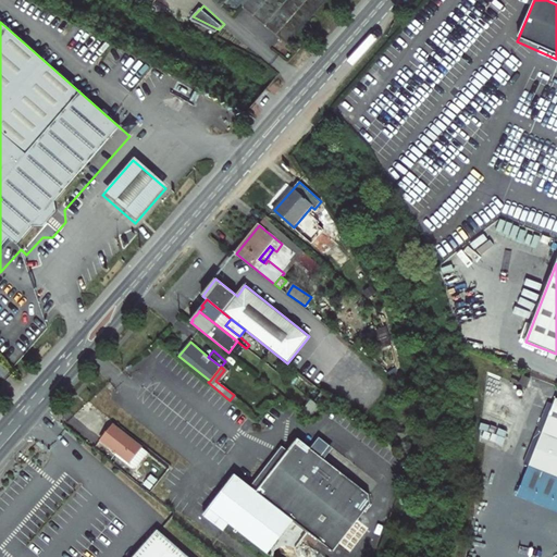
[(313,383),(307,379),(304,383),(310,387),(313,383)]
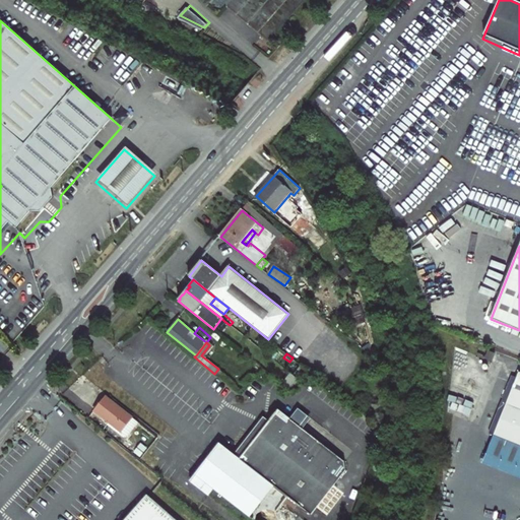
[(309,371),(302,366),(294,375),(300,381),(309,371)]
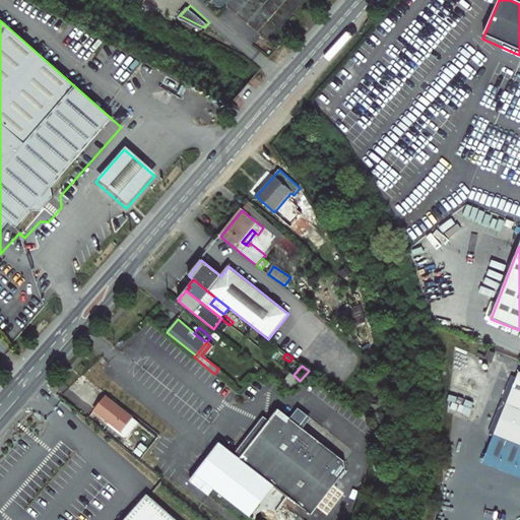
[(236,383),(218,369),(214,374),(232,387),(236,383)]
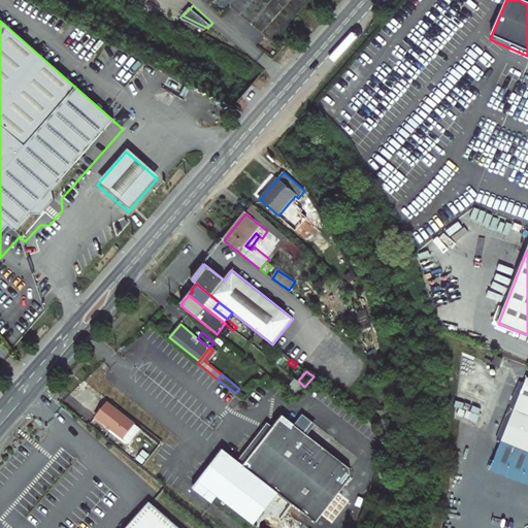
[(501,442),(527,377),(522,375),(496,440),(501,442)]
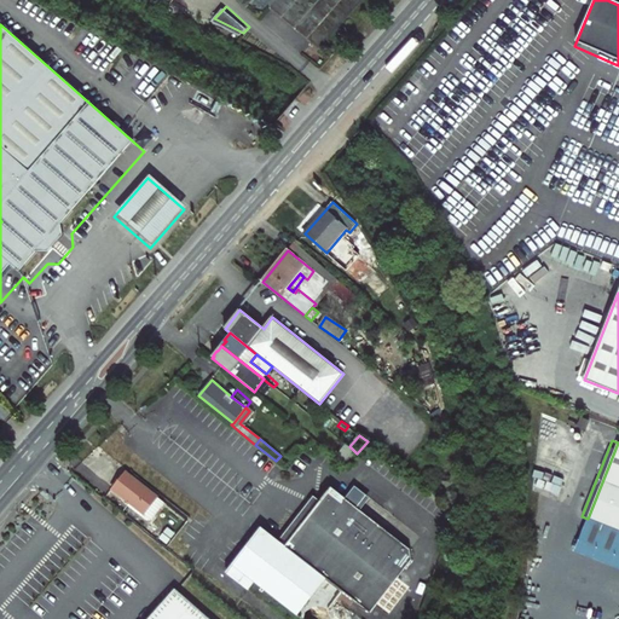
[(618,443),(588,519),(618,531),(618,443)]
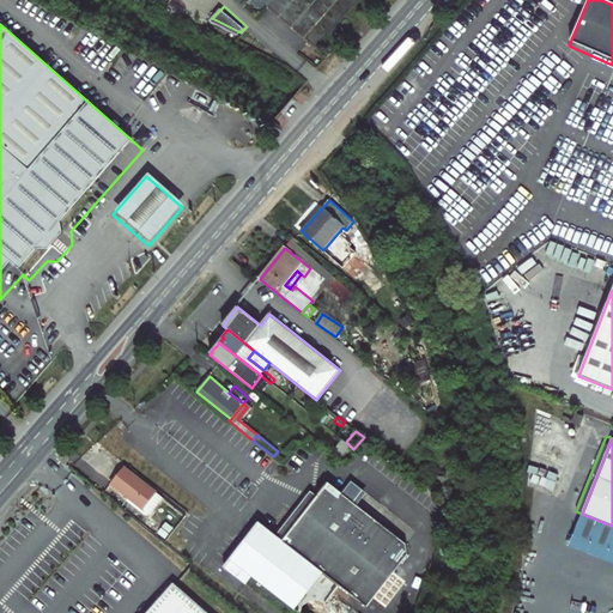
[(344,443),(335,453),(343,460),(351,450),(344,443)]
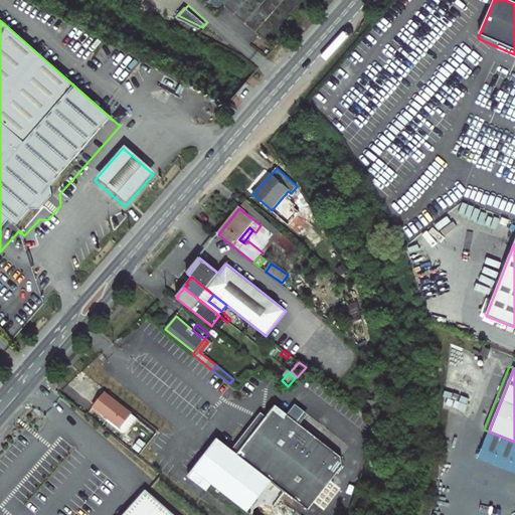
[(138,418),(106,392),(94,407),(127,433),(138,418)]
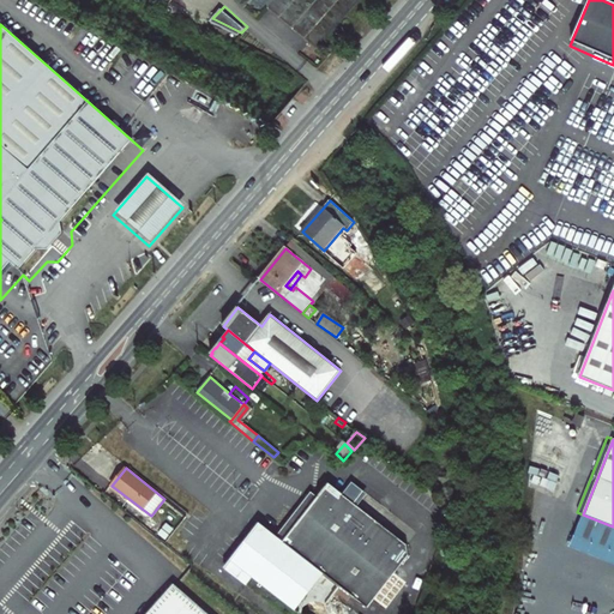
[(333,480),(345,489),(347,487),(335,479),(333,480)]
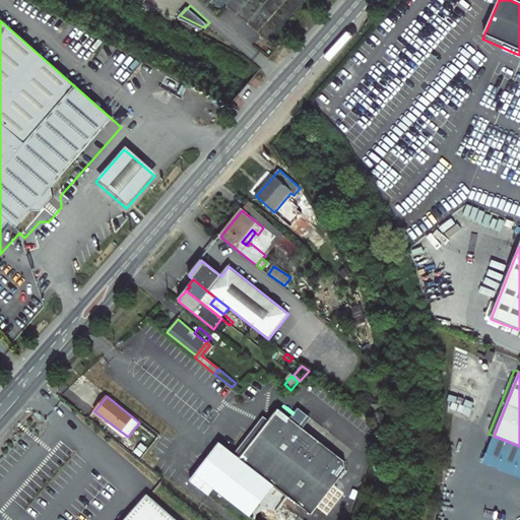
[(282,406),(275,416),(284,425),(293,414),(282,406)]
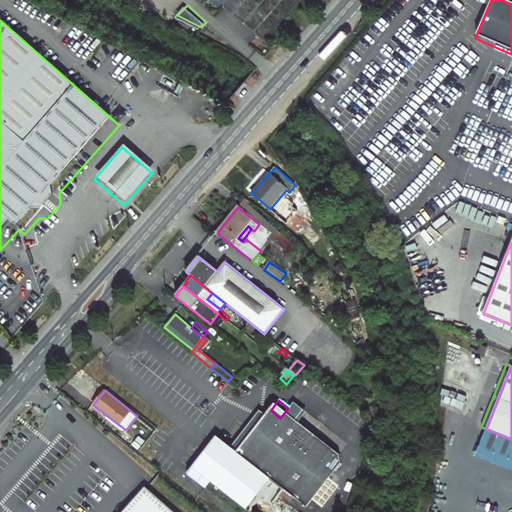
[(260,401),(257,405),(325,462),(325,452),(280,418),(271,410),(260,401)]
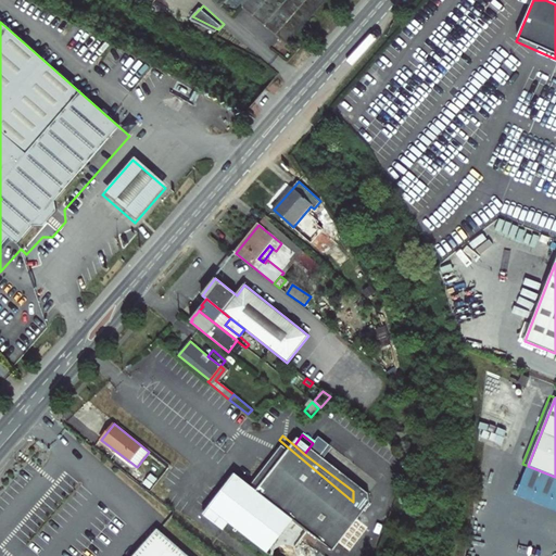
[(273,447),(254,472),(328,533),(353,502),(279,440),(273,447)]
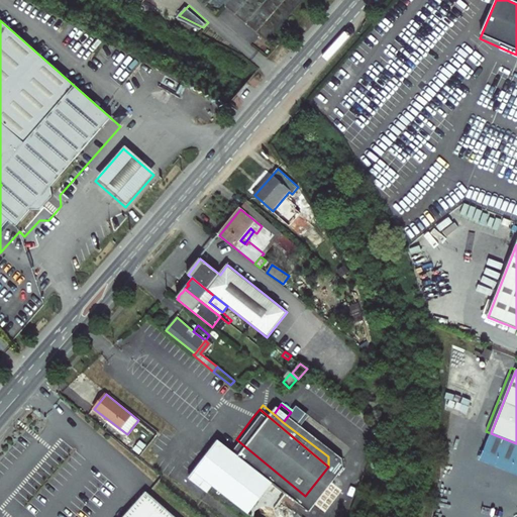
[(236,439),(253,416),(248,412),(230,434),(236,439)]
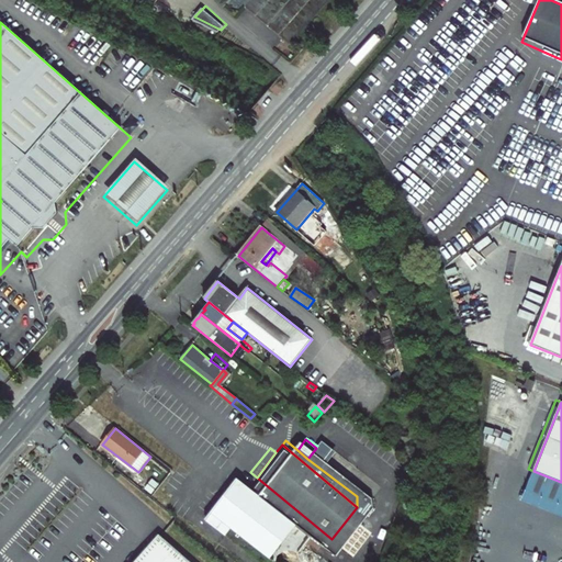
[(332,539),(257,478),(255,480),(248,474),(244,471),(237,480),(321,547),(325,549),(332,539)]
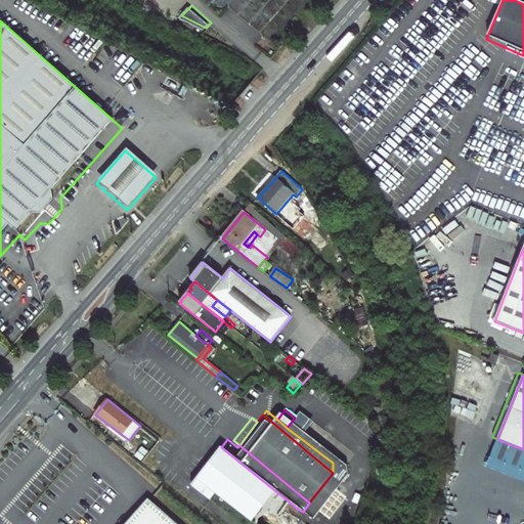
[(523,482),(523,449),(497,439),(486,468),(523,482)]
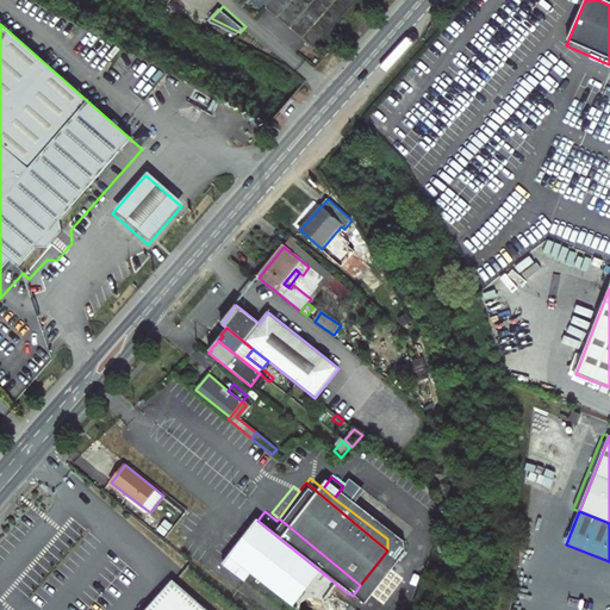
[(334,609),(348,593),(257,521),(223,565),(236,576),(242,567),(298,609),(334,609)]
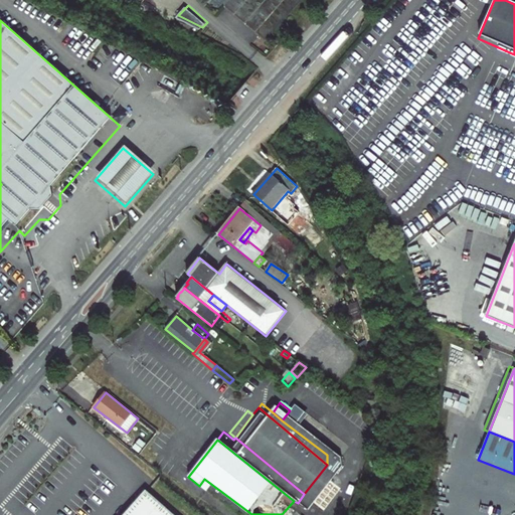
[(172,514),(146,492),(125,514),(172,514)]
